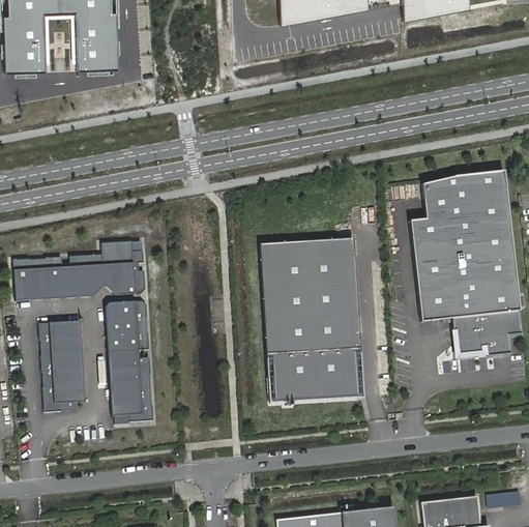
[(9,0),(12,72),(50,71),(48,5),(84,4),(86,72),(124,70),(121,0),(9,0)]
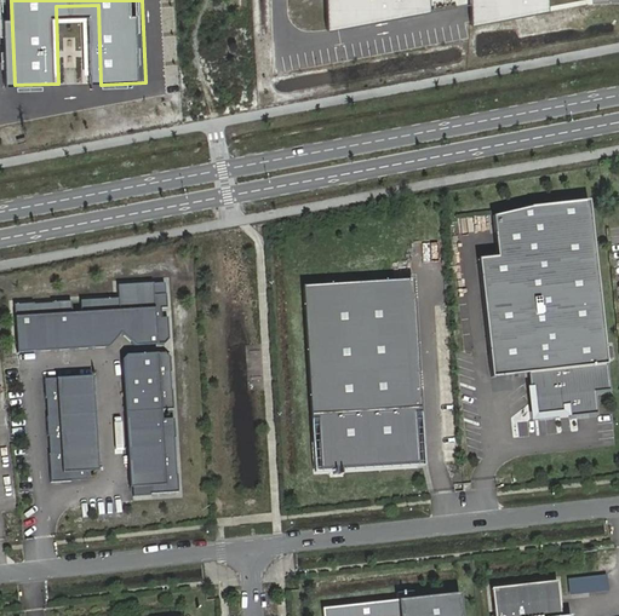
[(609,389),(589,197),(531,205),(493,213),(497,253),(479,255),(492,374),(528,370),(533,415),(561,413),(561,410),(569,409),(569,414),(597,412),(595,390),(609,389)]
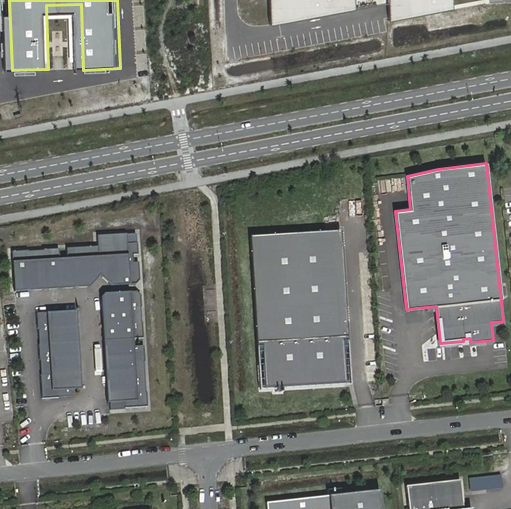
[(350,357),(342,229),(251,234),(259,363),(264,363),(265,386),(346,381),(345,358),(350,357)]
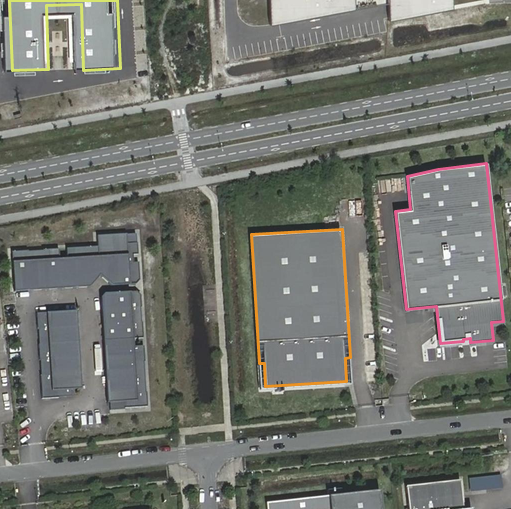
[(141,278),(140,260),(135,260),(134,253),(139,253),(139,241),(138,241),(138,232),(128,232),(128,231),(98,233),(99,244),(68,246),(68,256),(61,257),(60,247),(44,248),(29,249),(29,248),(13,249),(16,289),(91,285),(101,273),(112,283),(137,282),(141,278)]
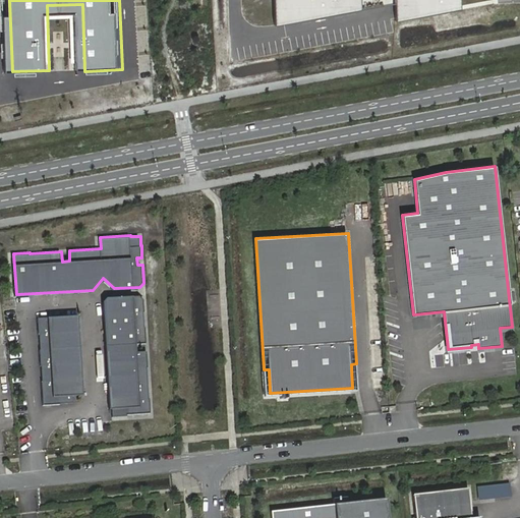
[(149,366),(148,350),(137,350),(136,343),(147,342),(146,326),(145,310),(145,298),(140,294),(107,296),(104,300),(110,407),(113,407),(113,415),(128,414),(128,413),(151,411),(150,397),(148,366),(149,366)]
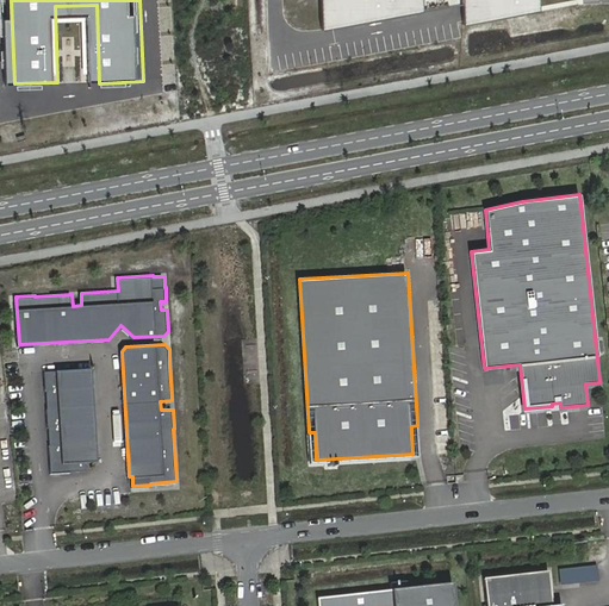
[(99,460),(93,367),(45,370),(47,389),(48,389),(49,407),(48,407),(49,426),(50,444),(51,472),(72,470),(87,469),(87,461),(99,460)]
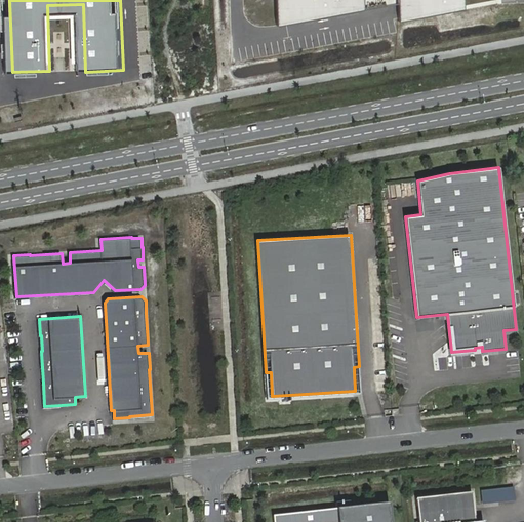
[(439,357),(441,366),(447,365),(446,355),(439,357)]
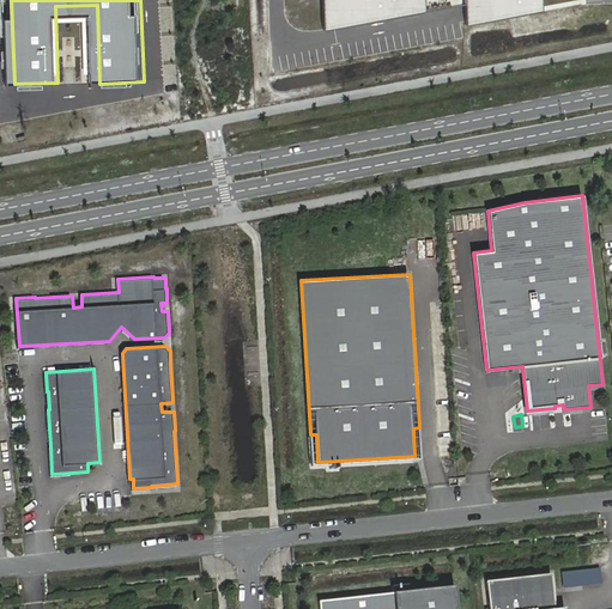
[(603,582),(601,567),(562,571),(564,586),(603,582)]
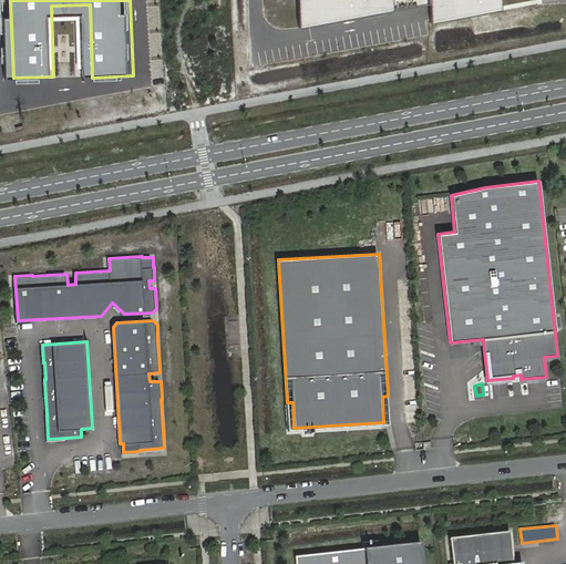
[(513,563),(514,563),(511,531),(451,536),(453,563),(513,563)]
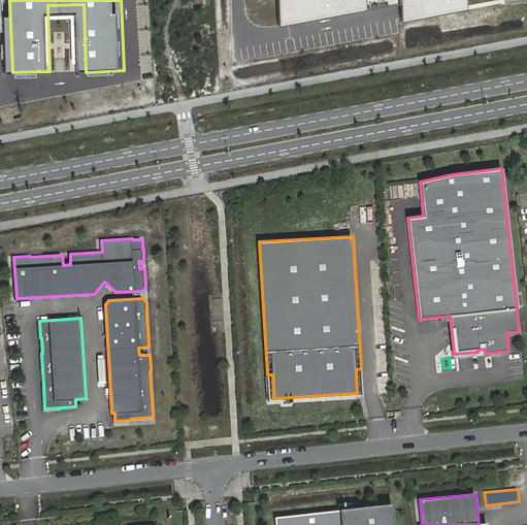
[(394,524),(392,503),(275,517),(276,524),(394,524)]
